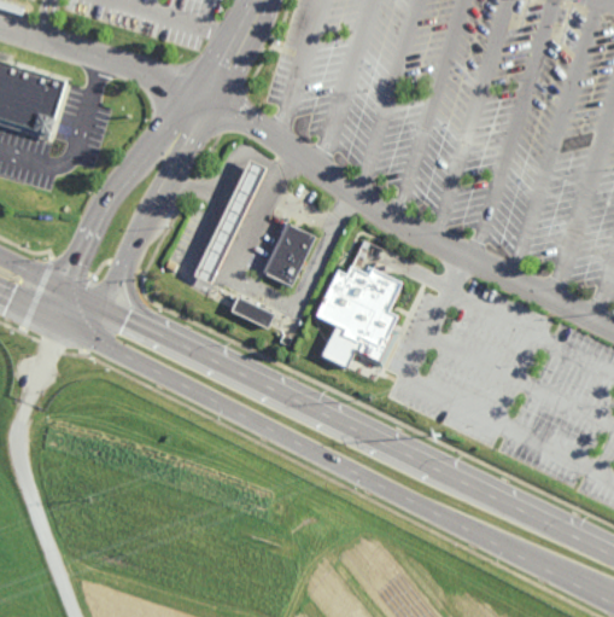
[(51,120),(46,138),(45,138),(45,140),(0,127),(0,63),(62,81),(51,120)]
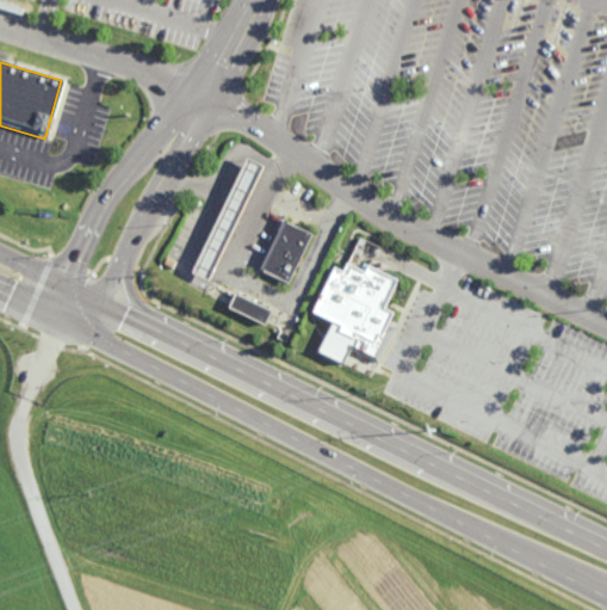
[(206,281),(191,273),(246,159),(261,166),(206,281)]
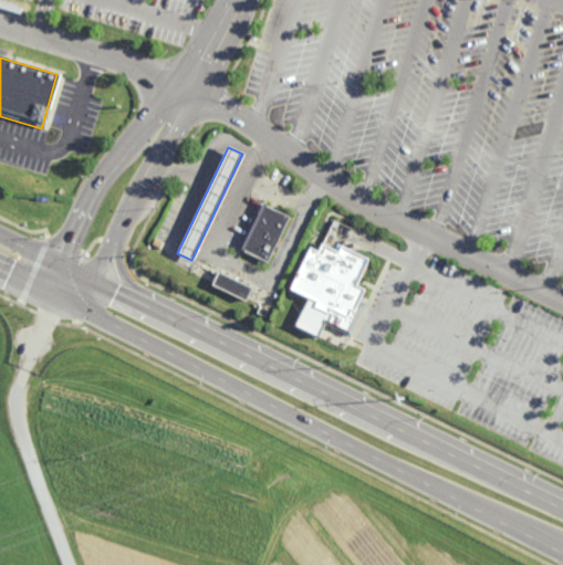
[(267,264),(239,251),(261,206),(288,219),(267,264)]
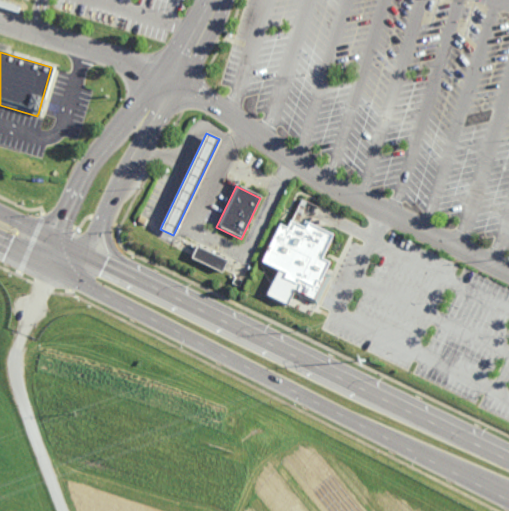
[(304,227),(307,221),(332,233),(321,257),(328,261),(319,280),(324,283),(314,304),(289,293),(293,284),(282,279),(284,273),(260,262),(265,253),(263,252),(267,244),(269,245),(279,224),(286,227),(289,220),(304,227)]
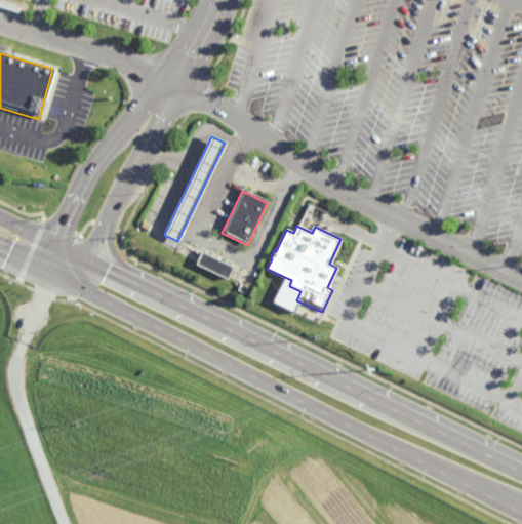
[(232,266),(226,280),(195,265),(201,250),(232,266)]
